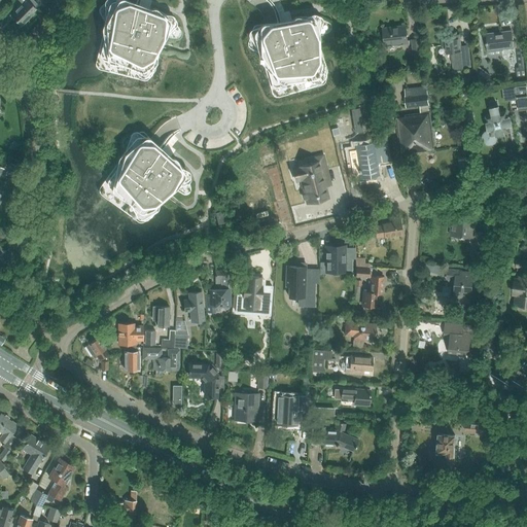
[(22,4),(10,15),(15,21),(21,27),(34,13),(32,12),(39,5),(33,0),(18,0),(20,2),(22,4)]
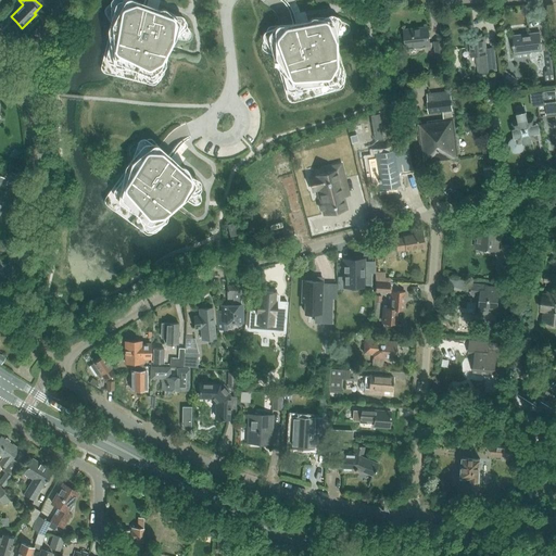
[(162,73),(163,72),(163,70),(165,61),(168,50),(172,40),(172,39),(173,39),(173,38),(177,35),(178,34),(179,33),(182,30),(182,29),(184,28),(184,27),(185,26),(184,24),(184,23),(182,22),(181,21),(180,21),(178,19),(171,15),(165,13),(160,11),(159,11),(158,11),(156,11),(155,11),(154,12),(154,13),(143,10),(143,9),(143,8),(142,7),(141,7),(141,5),(137,5),(136,4),(133,3),(129,3),(122,1),(121,1),(119,1),(118,1),(117,2),(116,2),(116,3),(115,3),(115,4),(114,7),(114,8),(113,10),(113,12),(112,14),(112,16),(112,19),(112,21),(112,22),(112,24),(111,25),(111,27),(110,28),(110,30),(110,32),(110,33),(110,34),(110,35),(108,45),(105,52),(104,55),(103,58),(103,61),(102,62),(102,63),(102,64),(103,65),(103,66),(105,70),(106,72),(108,72),(109,73),(110,74),(113,74),(118,75),(126,77),(140,81),(150,84),(151,84),(152,84),(153,84),(153,83),(154,83),(156,80),(159,78),(161,76),(162,75),(162,74),(162,73)]
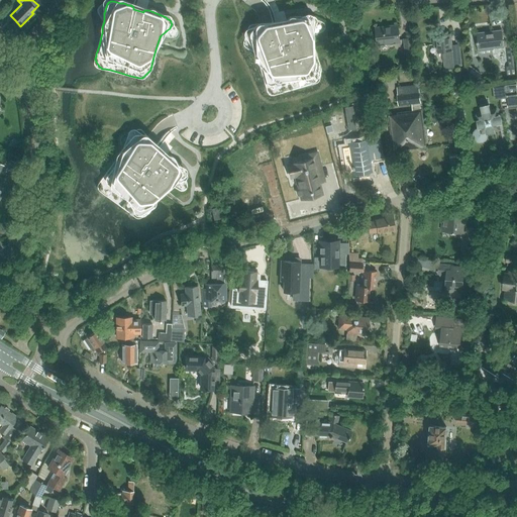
[(249,32),(248,34),(248,36),(249,37),(249,39),(250,42),(251,45),(252,48),(254,52),(256,57),(256,60),(257,61),(259,62),(262,72),(266,86),(266,88),(267,89),(268,90),(272,92),(273,93),(275,93),(277,93),(309,84),(312,83),(314,83),(315,82),(316,81),(317,81),(318,78),(318,76),(319,73),(319,72),(319,70),(319,68),(317,61),(313,47),(312,42),(312,40),(311,37),(311,36),(311,35),(313,29),(315,23),(315,22),(314,20),(314,19),(313,19),(313,18),(312,18),(310,17),(309,17),(298,18),(293,19),(288,20),(287,20),(286,20),(285,21),(284,23),(276,26),(275,26),(274,25),(273,24),(272,24),(267,25),(261,27),(252,29),(250,30),(250,31),(249,32)]
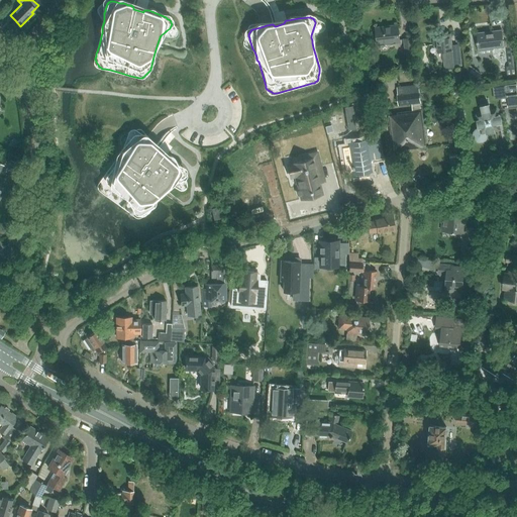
[(376,27),(377,36),(378,45),(400,43),(399,34),(398,25),(376,27)]
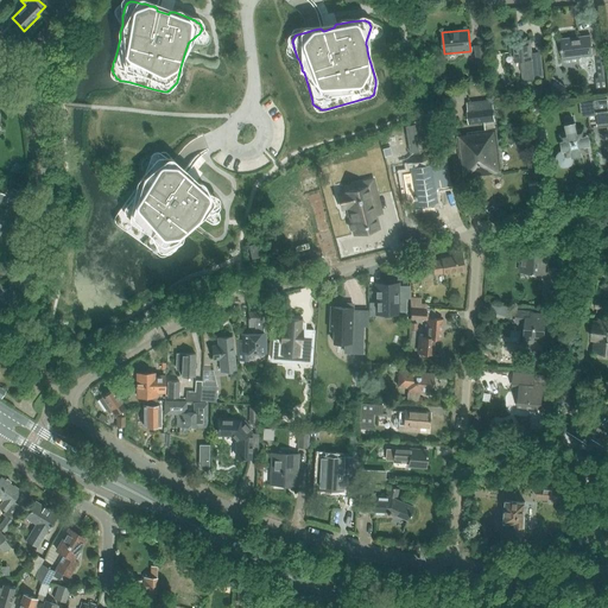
[(562,50),(563,59),(563,62),(565,63),(567,63),(568,64),(569,64),(570,64),(571,64),(572,64),(574,63),(575,63),(576,62),(577,61),(578,61),(578,59),(578,58),(580,58),(593,56),(591,45),(590,36),(561,39),(562,50)]
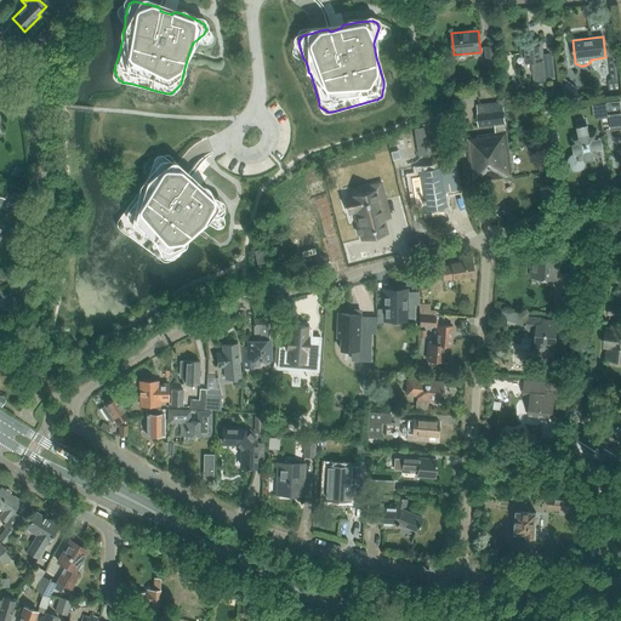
[(519,43),(520,55),(524,55),(525,64),(535,62),(537,83),(556,80),(554,73),(552,53),(542,55),(541,40),(519,43)]
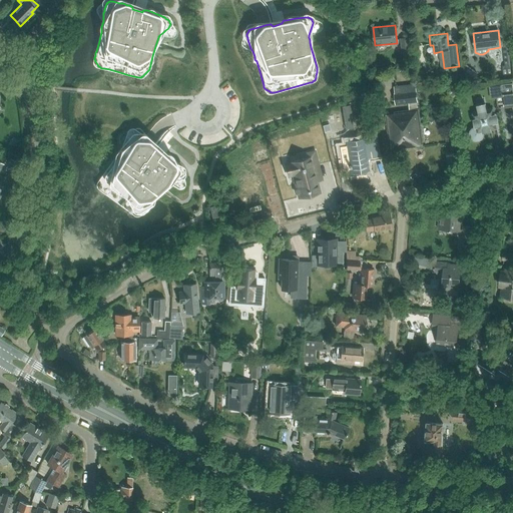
[(400,39),(402,54),(403,54),(404,57),(410,56),(409,53),(411,53),(409,37),(400,39)]
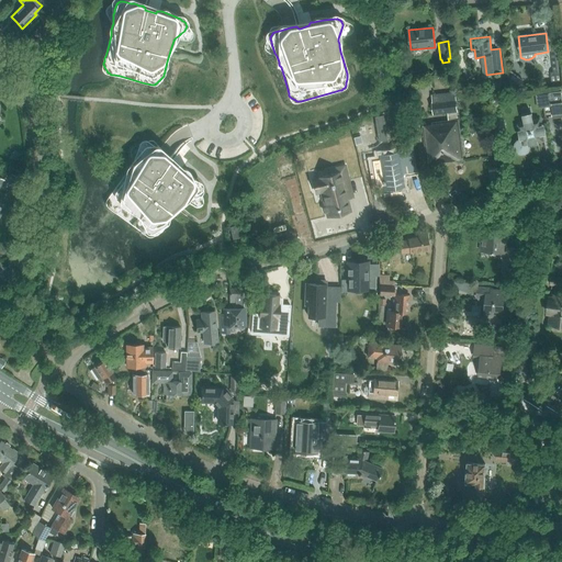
[(552,64),(553,70),(552,71),(551,72),(550,75),(551,76),(550,78),(551,80),(552,82),(553,83),(555,85),(561,83),(561,80),(561,70),(559,46),(550,47),(552,64)]
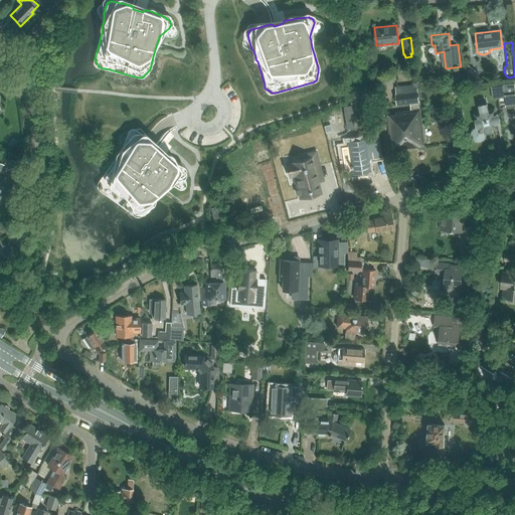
[(381,71),(371,73),(376,91),(385,88),(381,71)]
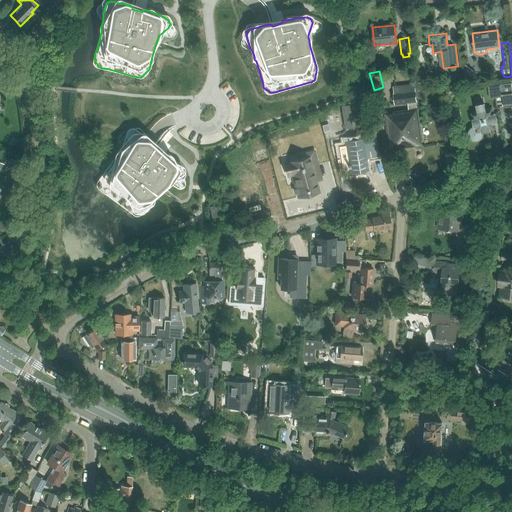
[(464,74),(466,83),(476,82),(475,72),(464,74)]
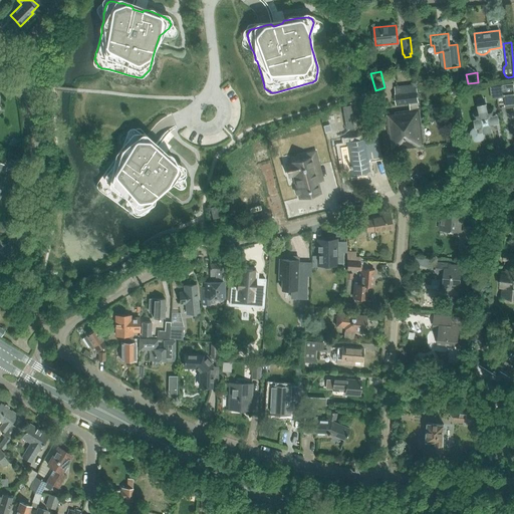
[(513,104),(513,88),(513,83),(503,84),(505,106),(513,104)]
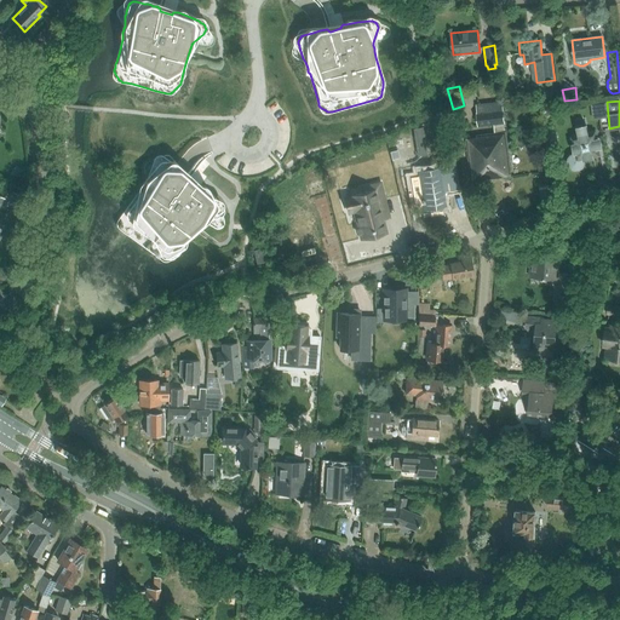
[(486,112),(476,113),(478,126),(494,125),(504,124),(505,124),(503,109),(501,104),(501,102),(487,104),(484,104),(486,112)]
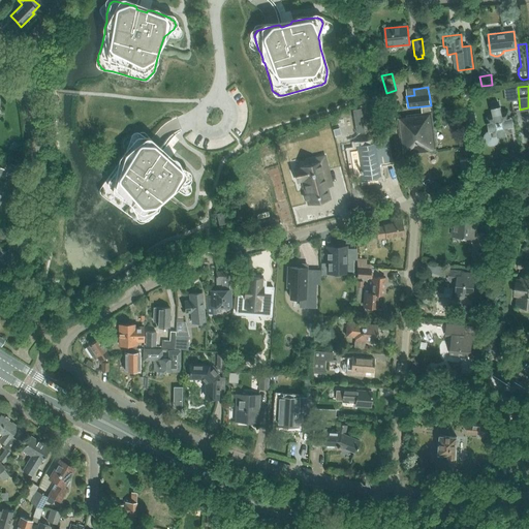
[(484,135),(484,136),(484,138),(485,139),(485,141),(486,142),(487,143),(488,144),(490,144),(491,145),(493,144),(494,144),(495,144),(496,143),(497,142),(498,139),(499,138),(499,137),(499,136),(512,133),(511,127),(509,118),(508,112),(502,114),(500,104),(492,106),(491,107),(491,110),(493,116),(487,117),(490,129),(489,129),(488,129),(487,130),(486,131),(485,132),(485,133),(484,135)]
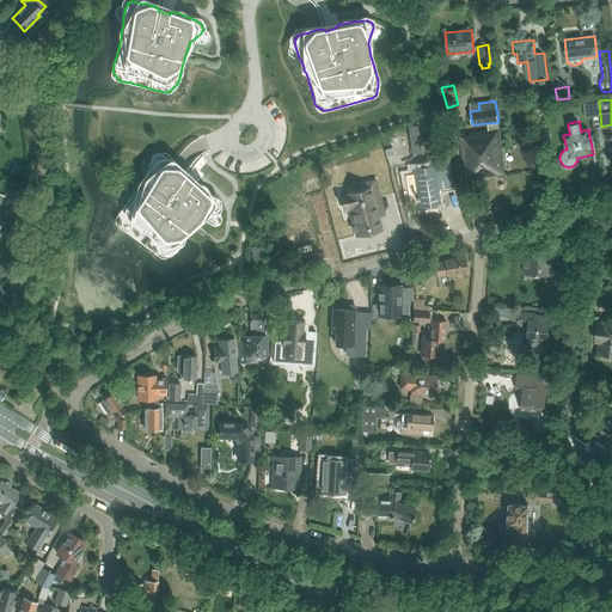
[(417,128),(408,129),(412,153),(421,152),(417,128)]
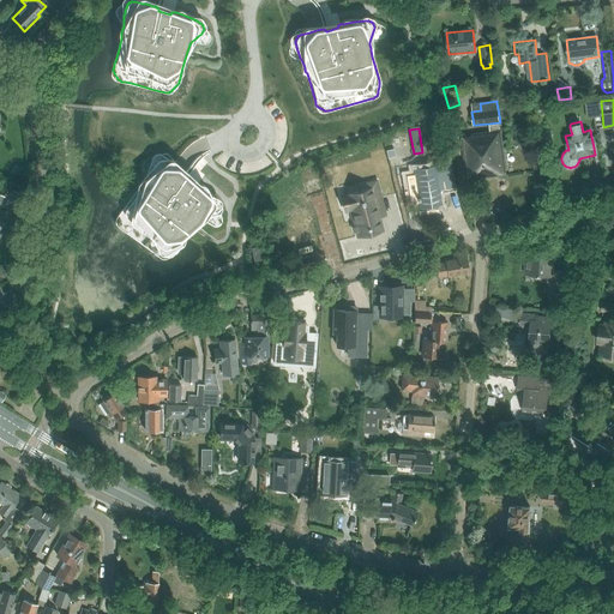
[(471,137),(461,138),(467,179),(506,175),(500,131),(489,132),(471,134),(471,137)]
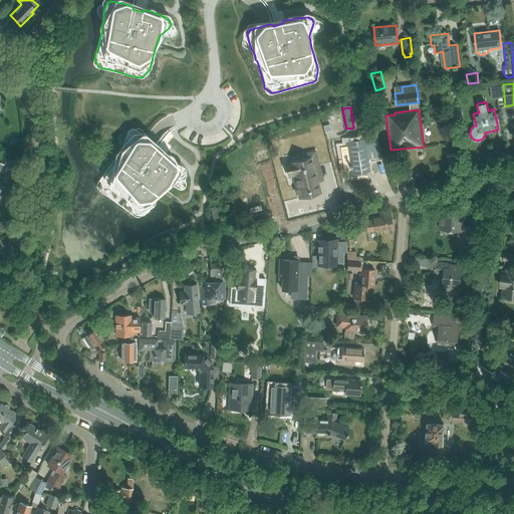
[(452,124),(445,125),(446,137),(453,136),(452,124)]
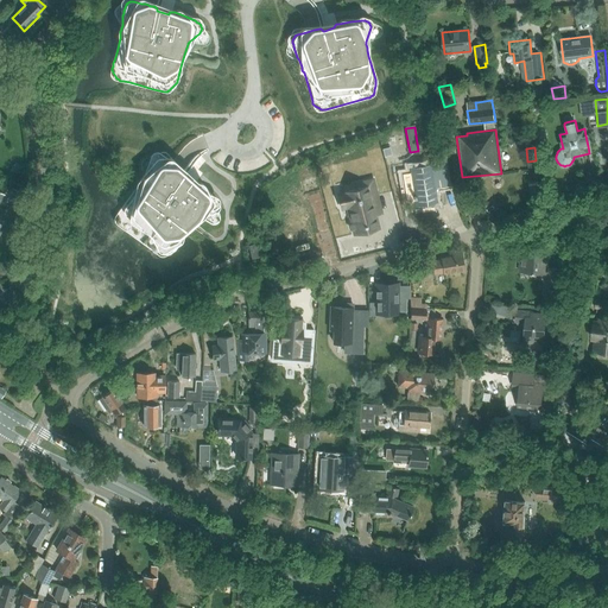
[(173,249),(197,219),(198,217),(214,211),(216,209),(217,207),(216,204),(214,201),(197,184),(195,183),(192,183),(191,183),(182,177),(182,176),(182,173),(181,171),(163,158),(160,157),(158,157),(157,158),(156,159),(154,160),(150,169),(149,171),(139,183),(138,184),(138,187),(119,213),(118,215),(118,216),(119,222),(120,225),(120,226),(159,254),(162,254),(172,251),(173,249)]
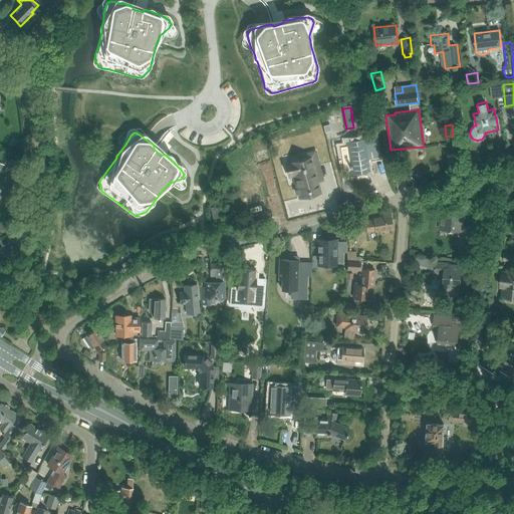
[(292,163),(285,164),(289,177),(293,176),(296,188),(295,190),(296,194),(298,195),(299,198),(309,196),(320,193),(316,180),(321,178),(315,152),(290,158),(292,163)]
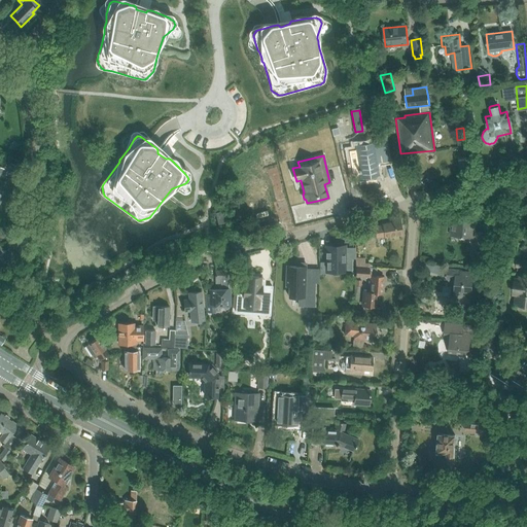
[(222,211),(215,213),(218,224),(225,222),(222,211)]
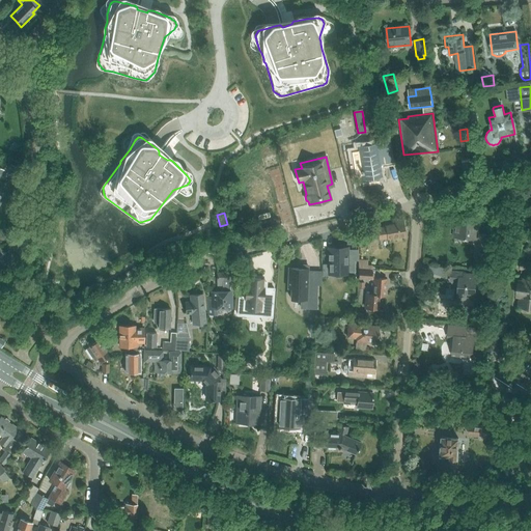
[(387,240),(406,236),(402,220),(396,221),(397,224),(385,225),(385,226),(376,228),(379,240),(387,239),(387,240)]
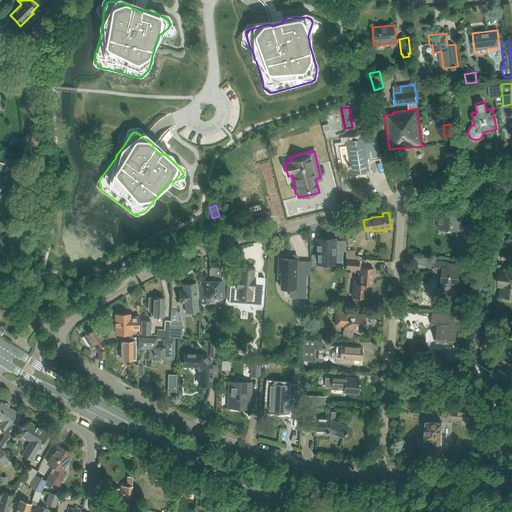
[(468,246),(459,245),(459,251),(472,252),(473,239),(474,227),(462,226),(463,214),(439,212),(437,229),(449,230),(461,231),(460,240),(468,241),(468,246)]
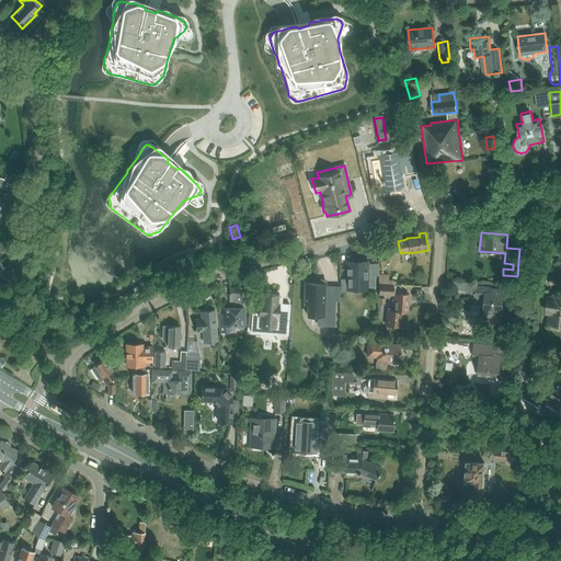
[(378,244),(379,248),(380,260),(395,259),(392,242),(378,244)]
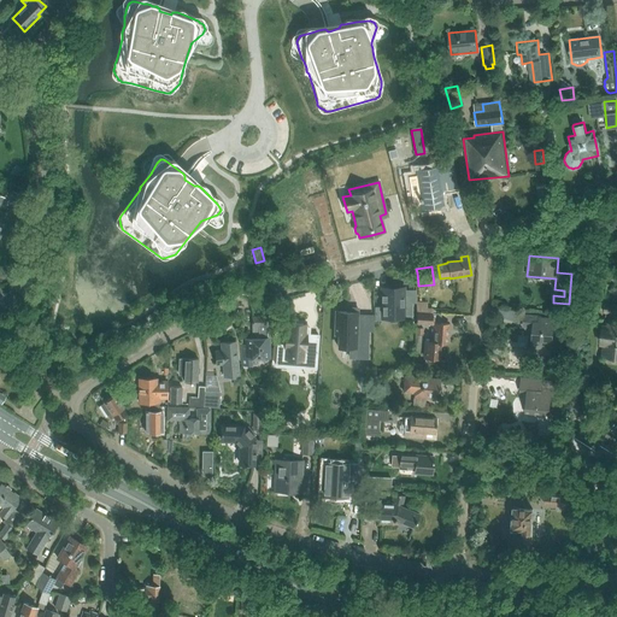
[(410,287),(389,288),(389,295),(381,295),(381,310),(383,310),(383,318),(397,318),(398,310),(412,310),(412,294),(410,294),(410,287)]
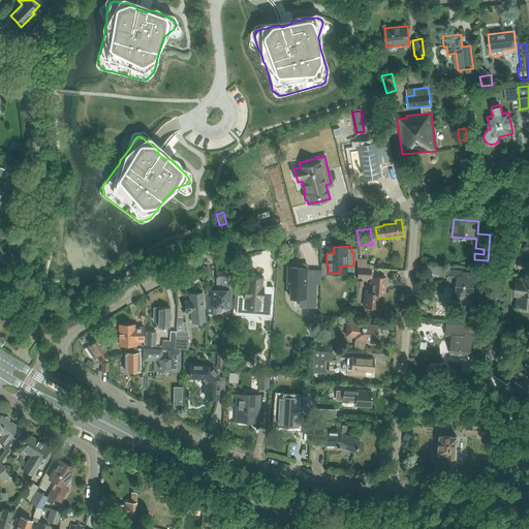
[(358,258),(358,267),(371,269),(371,265),(366,263),(366,259),(358,258)]
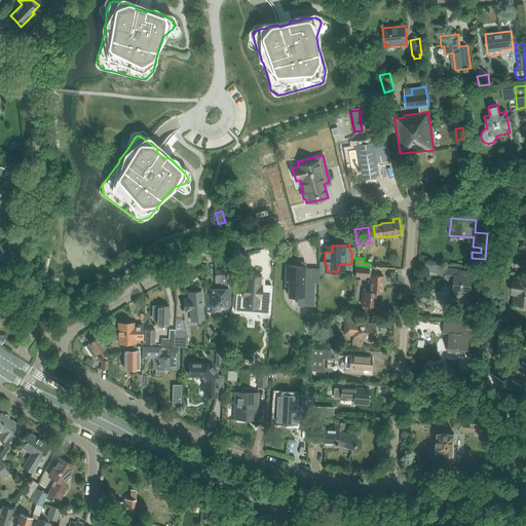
[(525,259),(514,258),(513,267),(517,268),(516,271),(522,271),(523,268),(525,268),(525,259)]
